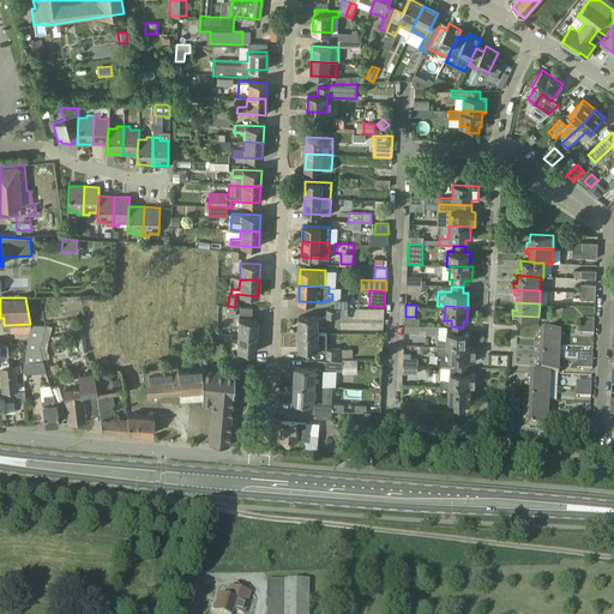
[(319,317),(299,317),(299,333),(319,333),(319,317)]
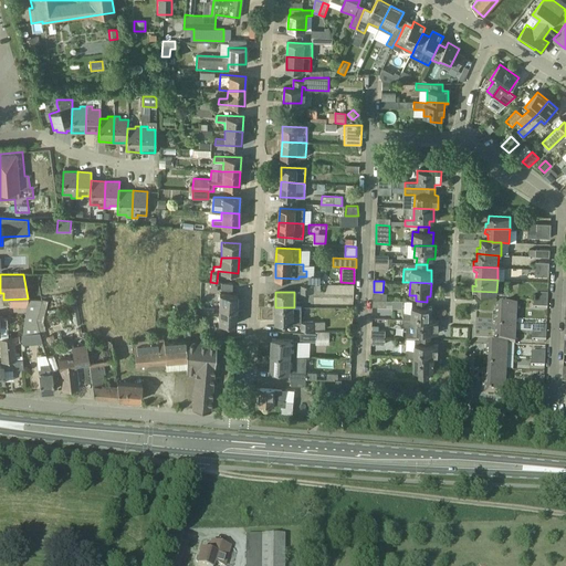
[(219,294),(219,308),(237,310),(237,295),(219,294)]
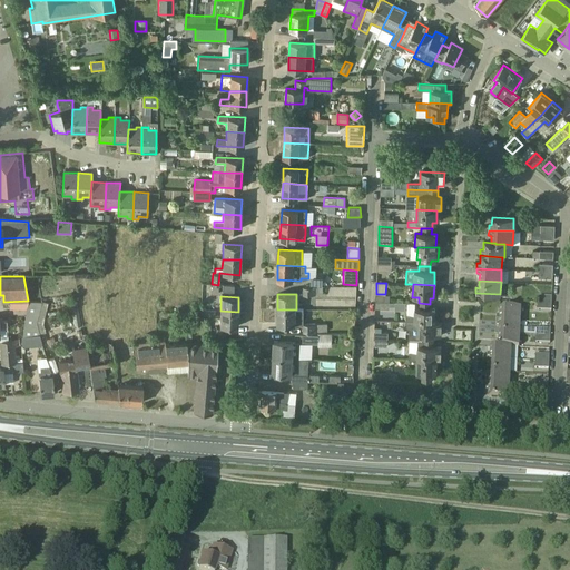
[(22,337),(30,336),(39,334),(36,322),(41,302),(28,301),(3,302),(3,308),(27,308),(22,337)]
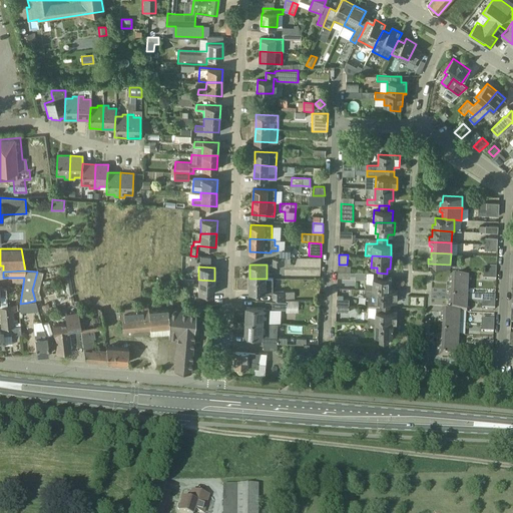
[(365,290),(366,290),(372,290),(384,291),(384,290),(391,291),(392,279),(387,279),(387,274),(377,273),(377,278),(373,278),(373,284),(365,284),(365,290)]
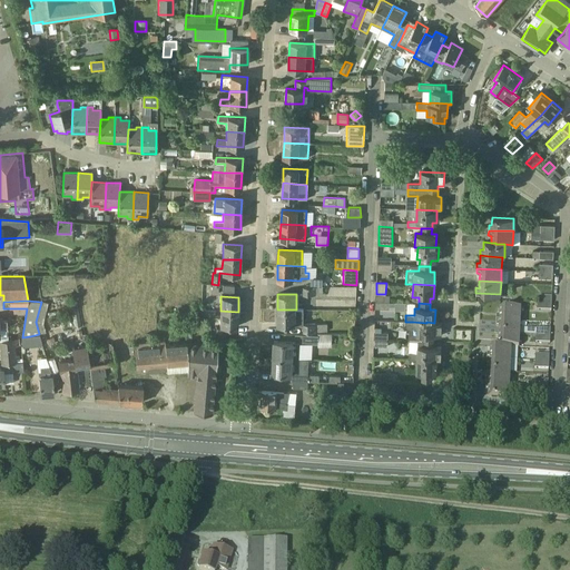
[(495,321),(521,322),(521,310),(499,308),(499,316),(497,316),(495,321)]
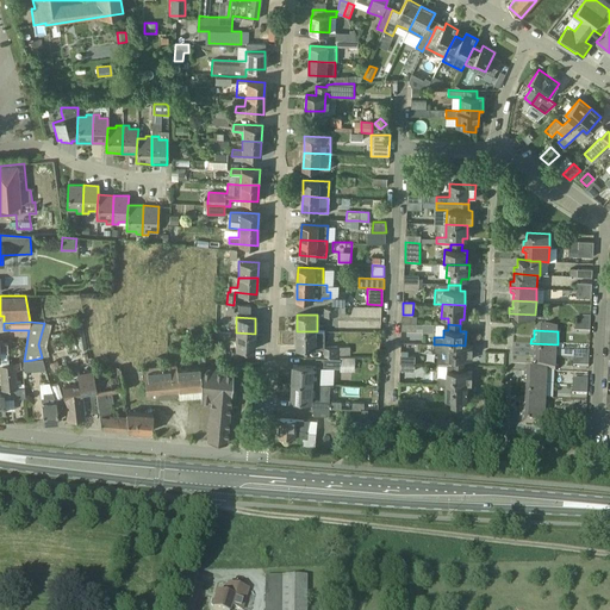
[(317,348),(317,347),(324,348),(324,331),(317,331),(297,331),(297,348),(317,348)]
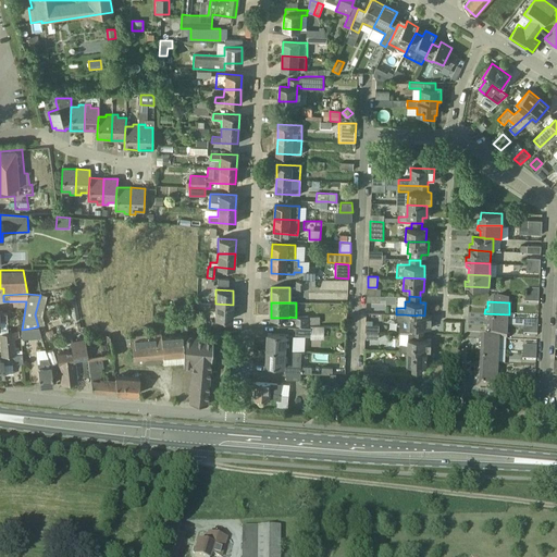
[(214,318),(232,320),(233,305),(215,304),(214,318)]
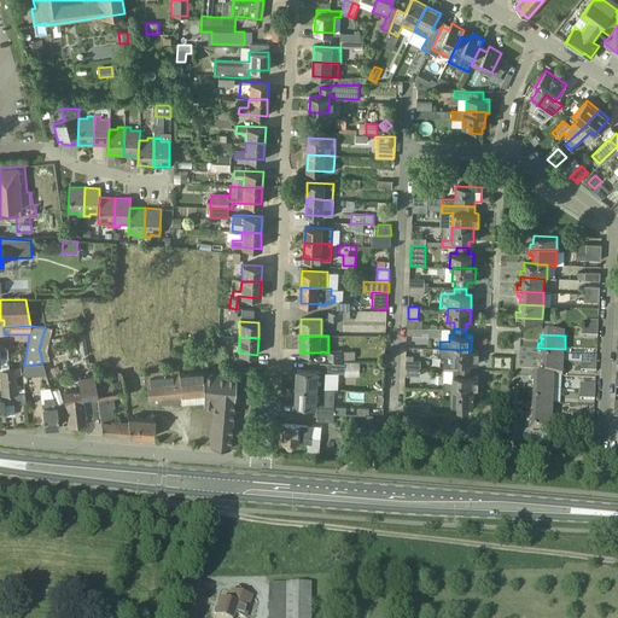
[(564,363),(565,349),(537,348),(537,354),(541,355),(541,362),(564,363)]
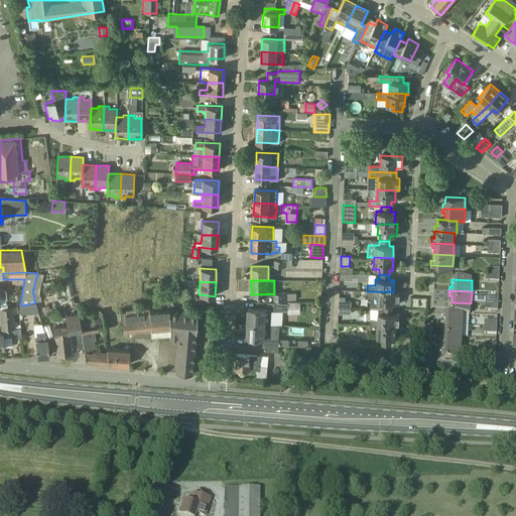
[(370,308),(378,308),(392,309),(392,304),(399,304),(399,292),(393,292),(386,291),(386,292),(374,291),(368,291),(368,296),(371,296),(370,308)]
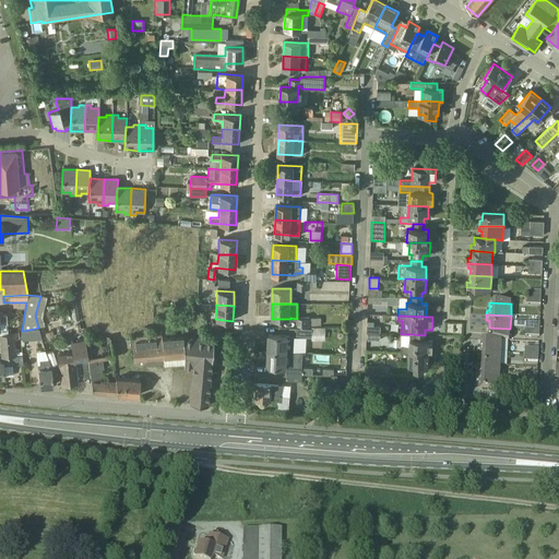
[(21,331),(22,340),(31,339),(40,337),(38,328),(30,330),(22,331),(21,331)]
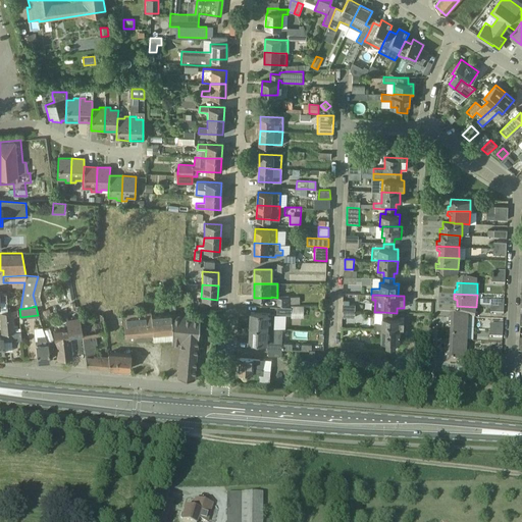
[(460,318),(468,318),(476,319),(476,307),(457,306),(456,312),(453,312),(453,317),(460,318)]
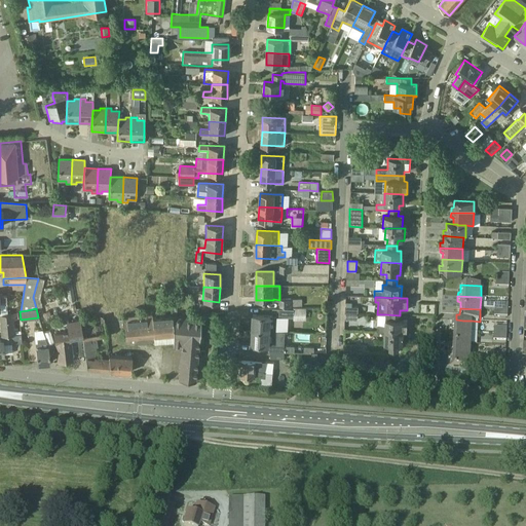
[(294,310),(272,309),(272,315),(253,315),(252,330),(271,331),(275,331),(276,316),(293,317),(294,310)]
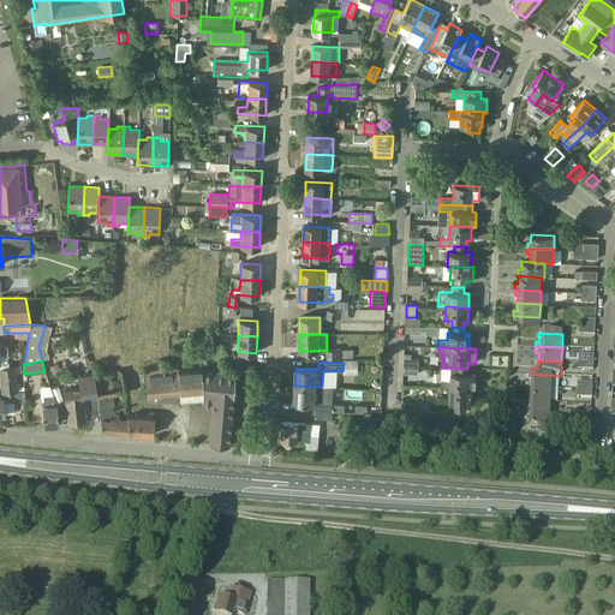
[(0,368),(1,393),(18,392),(18,388),(16,374),(22,372),(21,365),(0,366),(0,368)]
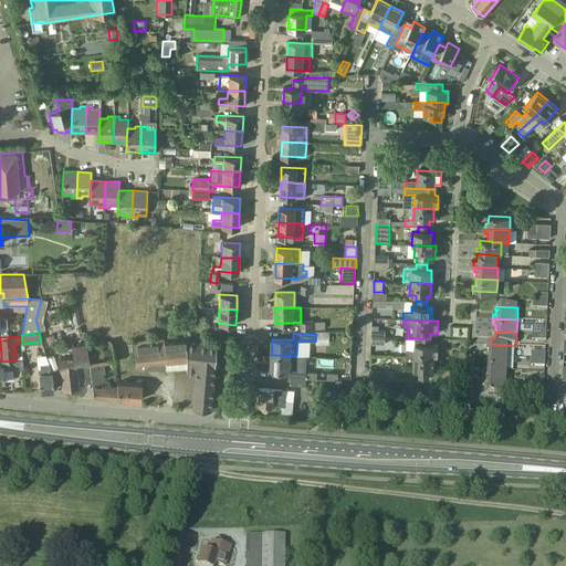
[(91,366),(94,398),(111,398),(111,399),(113,399),(127,399),(127,400),(129,400),(140,400),(143,384),(118,381),(111,338),(85,343),(88,363),(88,366),(91,366)]
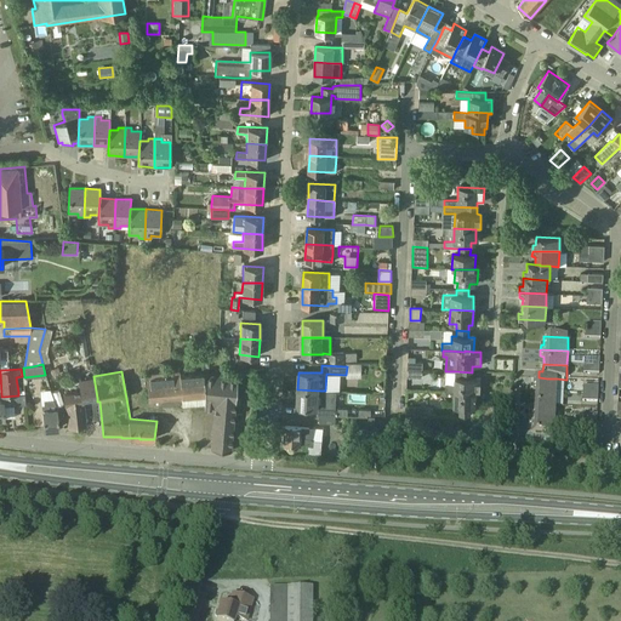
[(181,408),(204,405),(203,375),(203,374),(180,376),(180,371),(146,375),(148,400),(180,398),(181,408)]
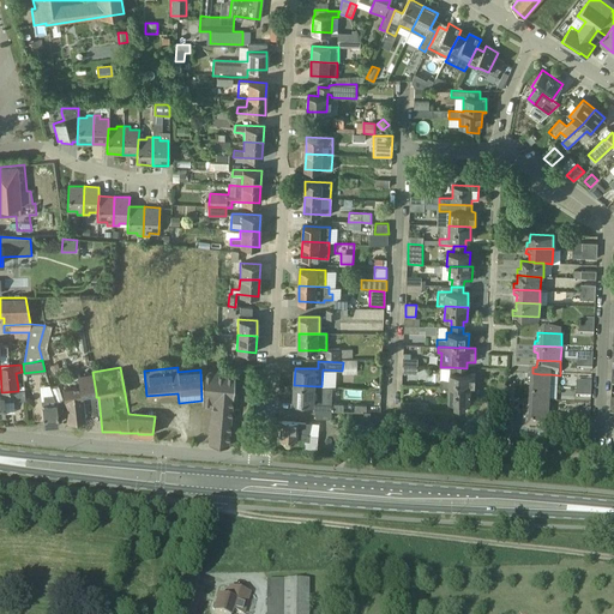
[(449,380),(440,380),(440,387),(449,387),(471,389),(475,389),(475,374),(467,374),(467,368),(450,367),(449,380)]
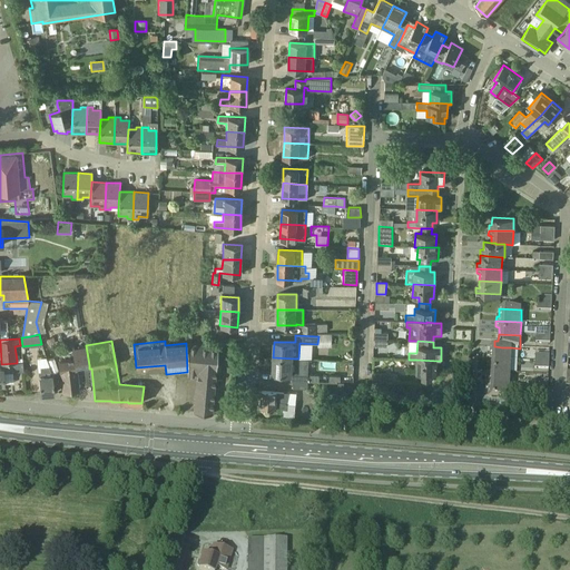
[(218,347),(186,344),(187,372),(188,377),(197,377),(194,412),(212,413),(215,369),(216,369),(218,347)]
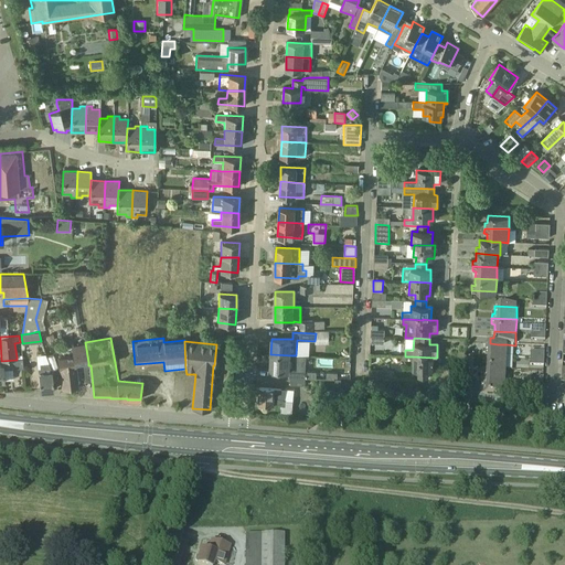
[(76,363),(88,362),(85,342),(72,344),(74,356),(59,359),(63,388),(78,386),(76,363)]
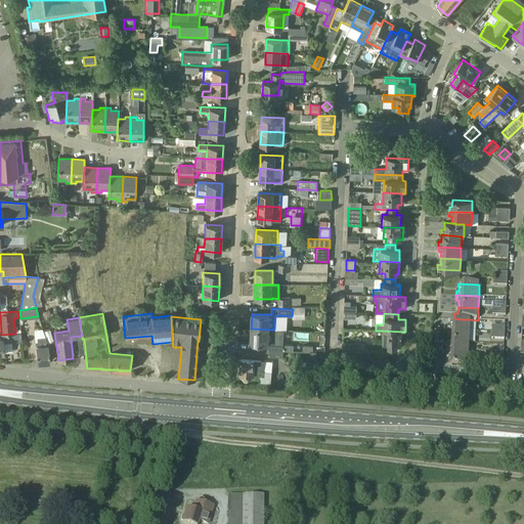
[(447,330),(470,331),(470,319),(462,319),(454,318),(450,318),(450,325),(447,325),(447,330)]
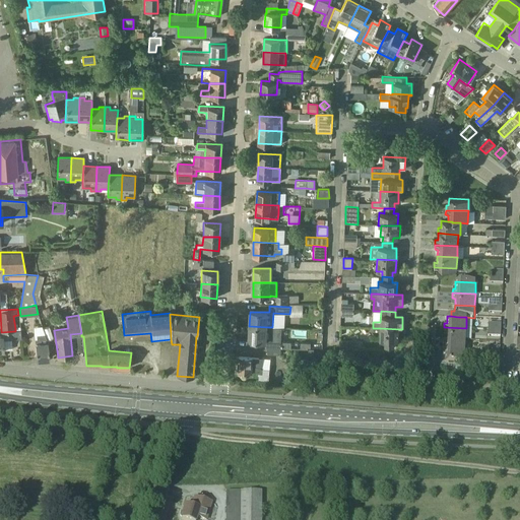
[(36,338),(45,337),(43,325),(35,327),(36,338)]
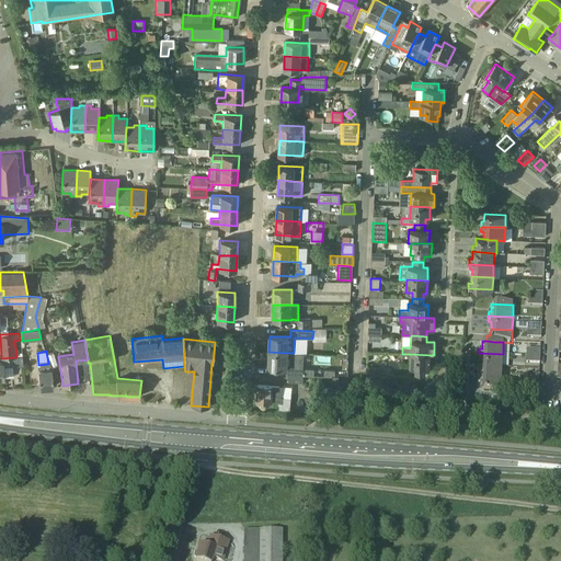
[(288,369),(289,353),(268,352),(267,368),(288,369)]
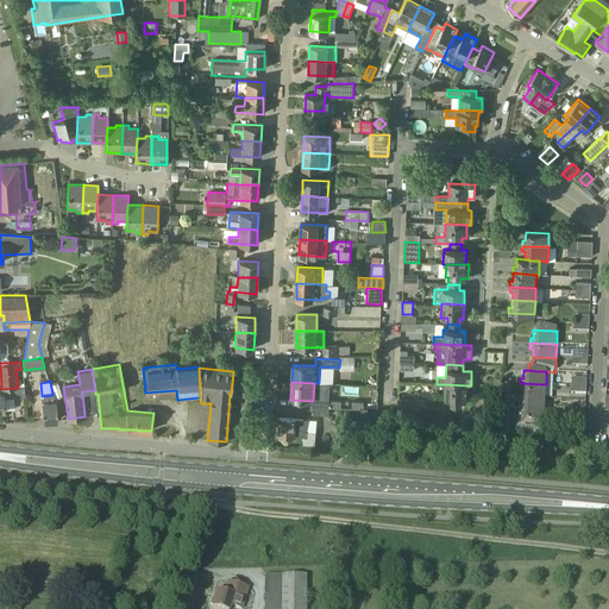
[(328,408),(341,408),(341,401),(328,401),(330,384),(319,383),(314,383),(313,401),(313,407),(328,408)]
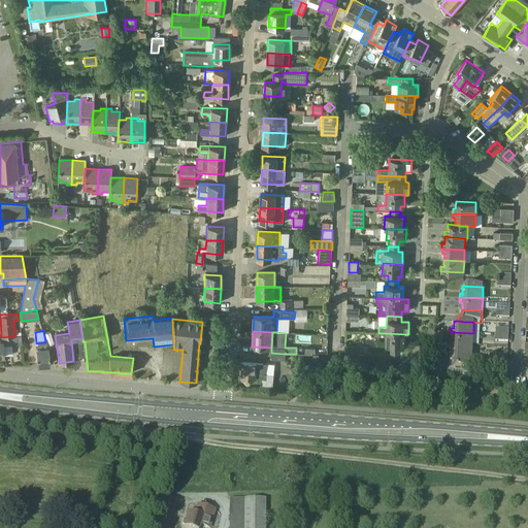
[(453,344),(472,345),(473,333),(451,332),(450,337),(453,337),(453,344)]
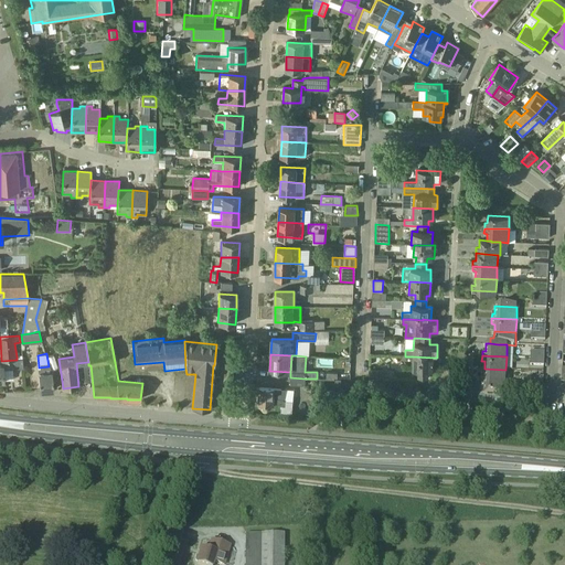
[(433,371),(434,358),(413,356),(412,370),(417,370),(417,375),(428,376),(428,371),(433,371)]
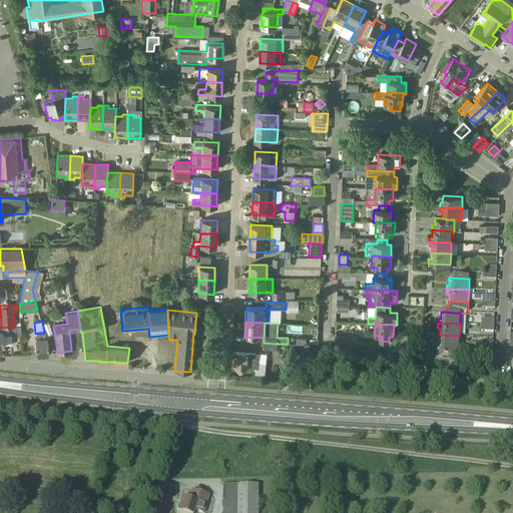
[(0,345),(3,346),(2,336),(20,334),(20,327),(15,327),(1,328),(0,328),(0,332),(0,345)]
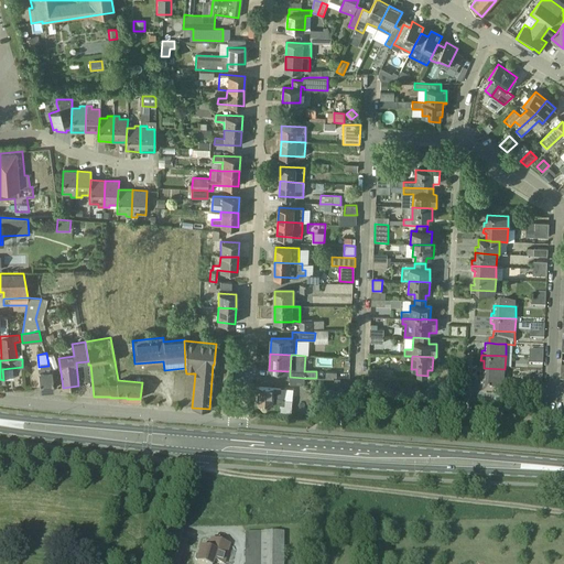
[(484,368),(484,375),(480,375),(480,380),(505,381),(505,369),(484,368)]
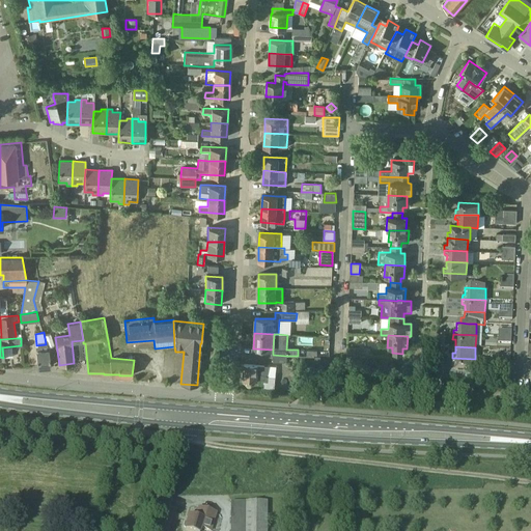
[(37,367),(50,366),(49,350),(35,351),(37,367)]
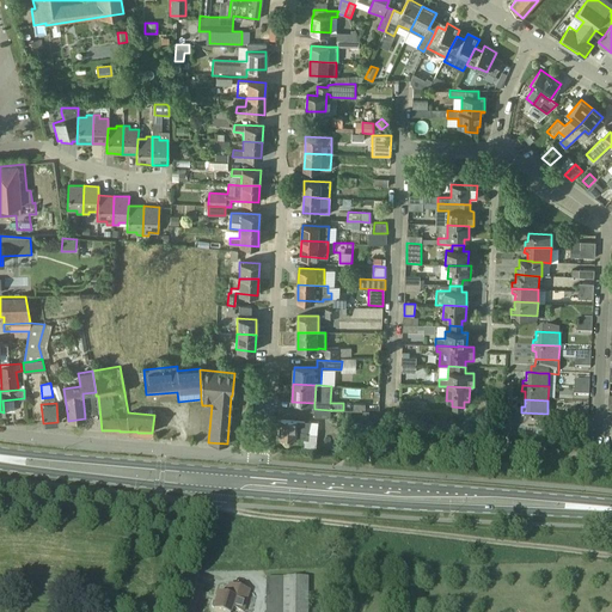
[(524,418),(524,427),(546,428),(546,422),(560,423),(560,415),(548,414),(521,412),(520,418),(524,418)]
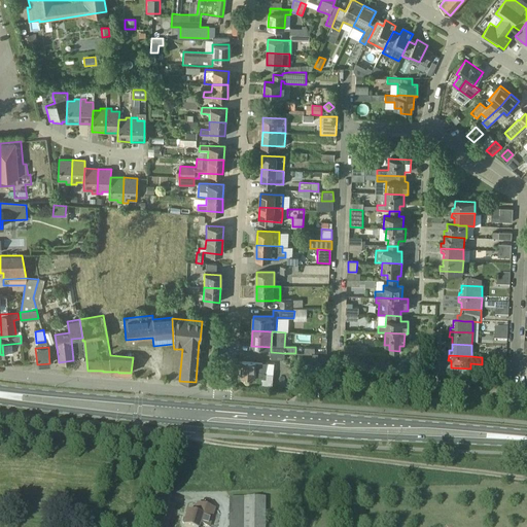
[(242,377),(262,379),(262,385),(273,385),(273,374),(266,374),(268,359),(262,359),(261,363),(243,362),(242,377)]
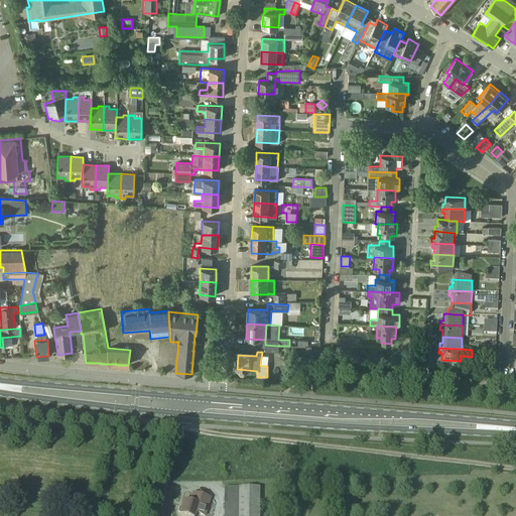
[(224,498),(223,515),(259,515),(260,498),(260,488),(224,488),(224,498)]
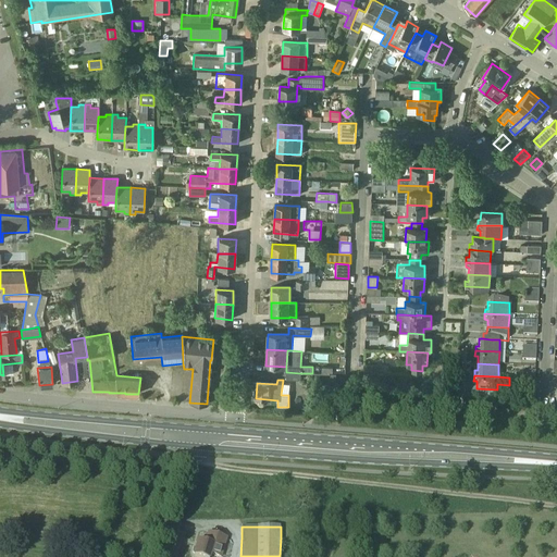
[(194,556),(209,556),(210,555),(217,556),(220,556),(226,537),(207,532),(203,544),(198,542),(194,556)]
